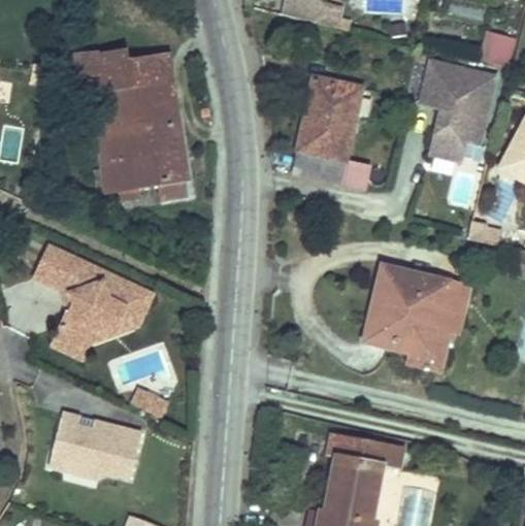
[(283,0),(281,10),(312,18),(316,0),(283,0)]
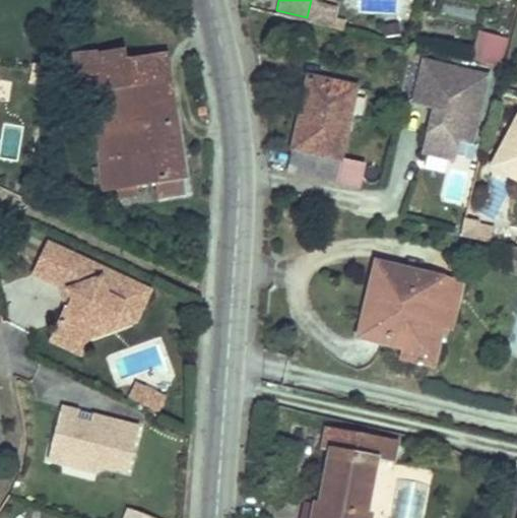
[(335,4),(316,0),(311,0),(307,17),(342,24),(344,16),(333,13),(335,4)]
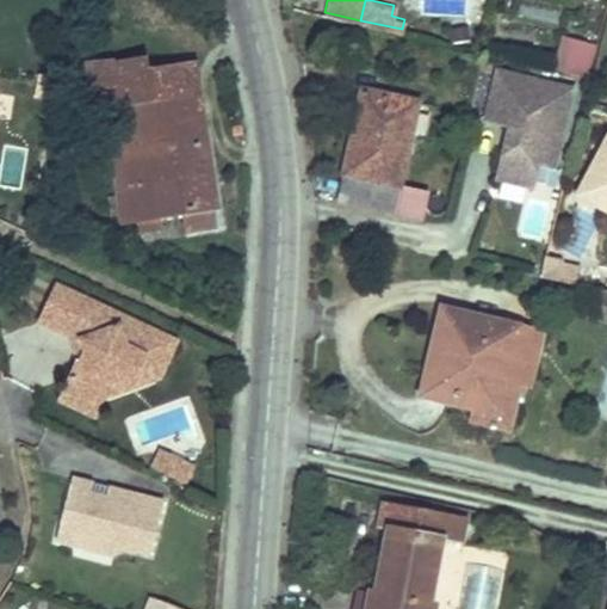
[(447,25),(450,41),(466,40),(465,23),(447,25)]
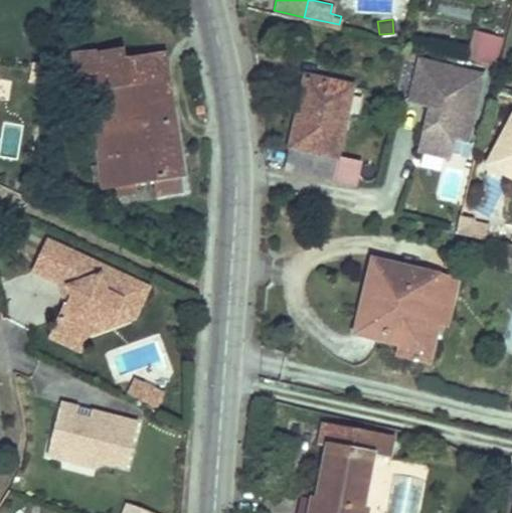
[(502,36),(475,28),(471,43),(419,30),(415,46),(494,66),(502,36)]
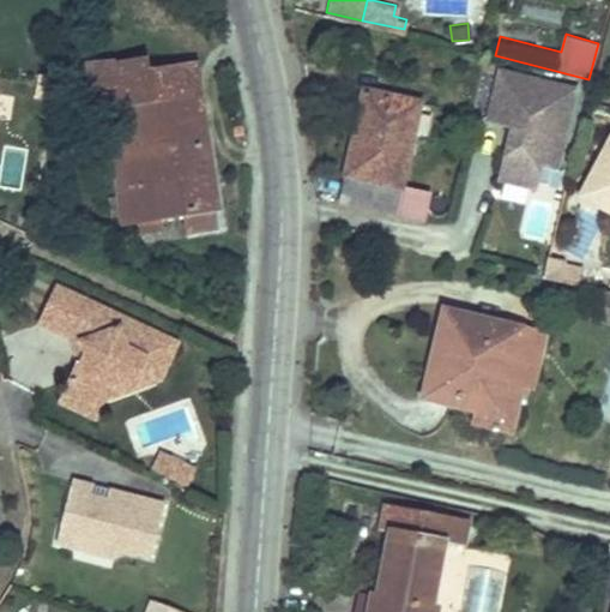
[(222,223),(209,126),(180,127),(177,100),(126,105),(121,67),(120,58),(90,61),(97,111),(110,109),(124,196),(115,197),(116,209),(124,209),(124,216),(146,215),(148,227),(165,225),(164,213),(185,210),(187,226),(222,223)]
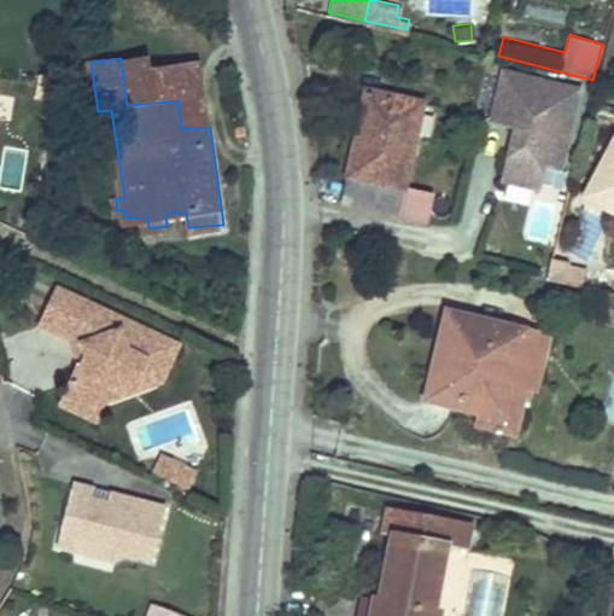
[(210,127),(202,59),(122,68),(127,105),(179,100),(181,128),(210,127)]
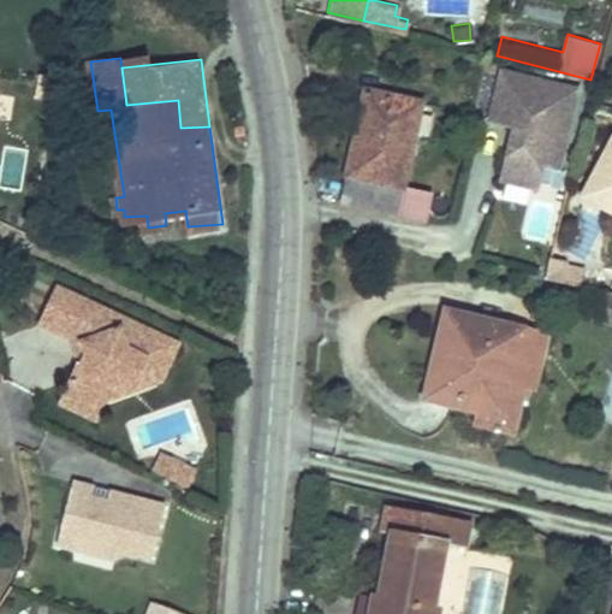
[(556,165),(574,87),(499,69),(487,117),(512,123),(517,124),(514,140),(509,139),(499,177),(534,186),(540,160),(556,165)]
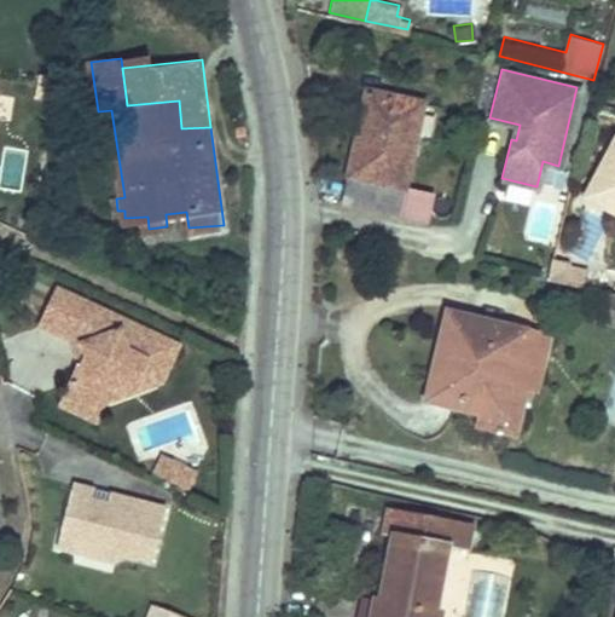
[(410,97),(364,86),(337,199),(394,212),(413,130),(402,127),(405,119),(410,97)]
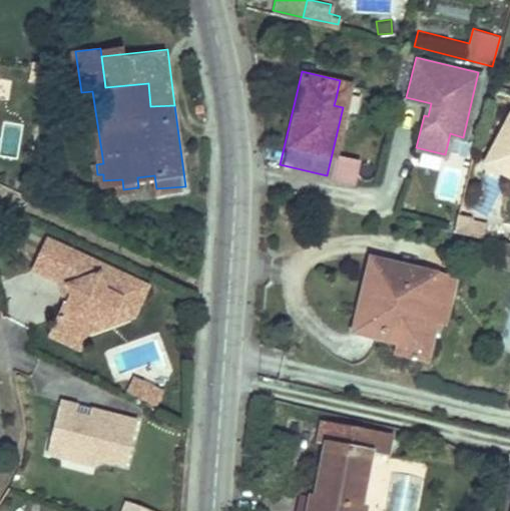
[(334,105),(343,107),(344,100),(349,82),(340,80),(336,98),(334,105)]
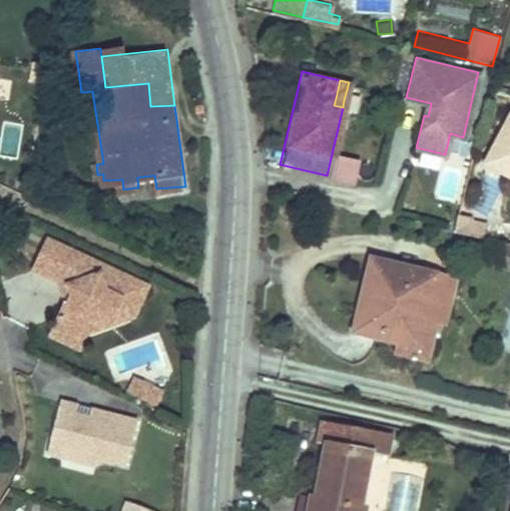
[(509,116),(484,163),(506,176),(509,169),(509,116)]
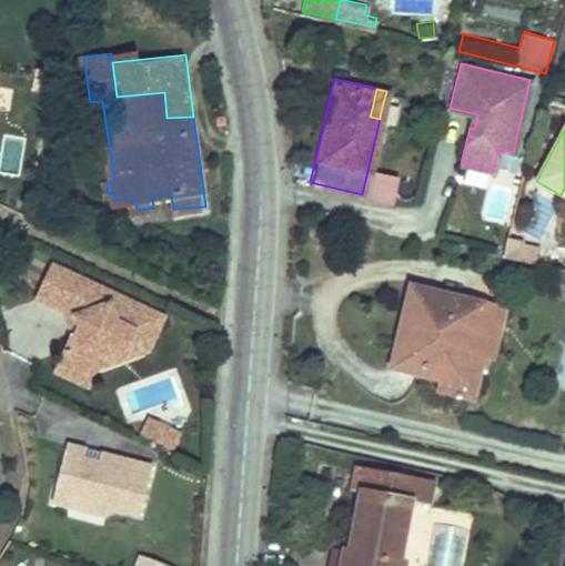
[(397,177),(372,172),(367,198),(392,202),(397,177)]
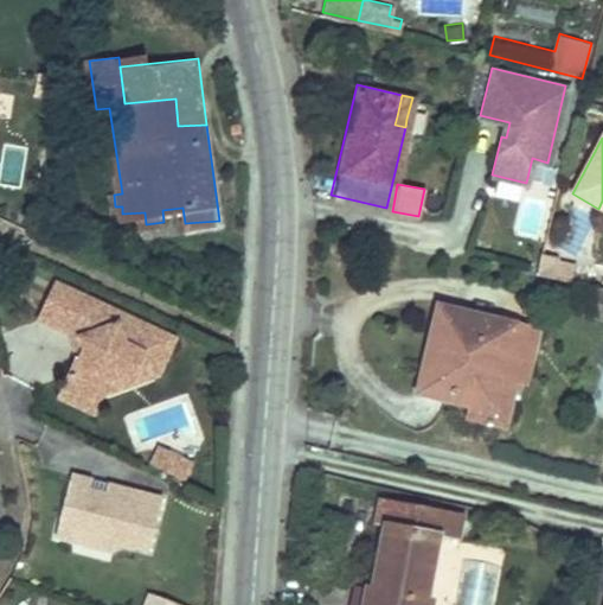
[(539,252),(536,273),(570,279),(572,261),(556,258),(556,255),(539,252)]
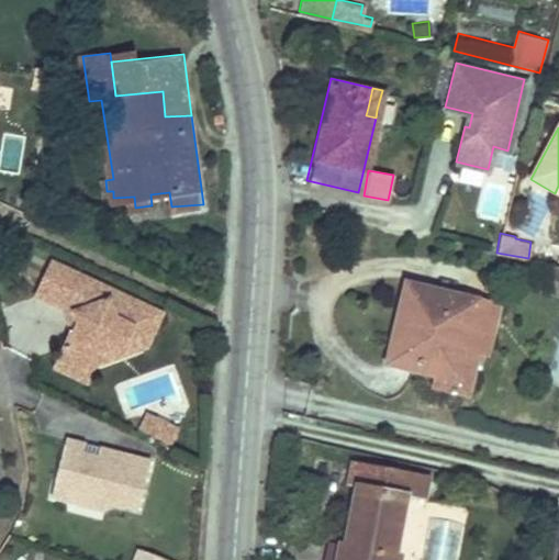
[(68,268),(51,259),(33,295),(52,303),(68,268)]
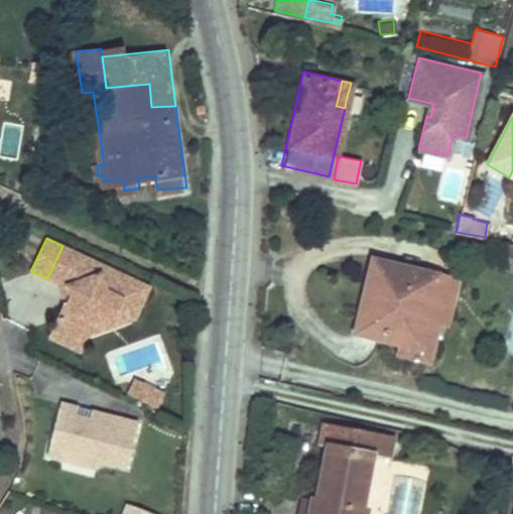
[(504,266),(512,267),(512,243),(509,243),(504,266)]
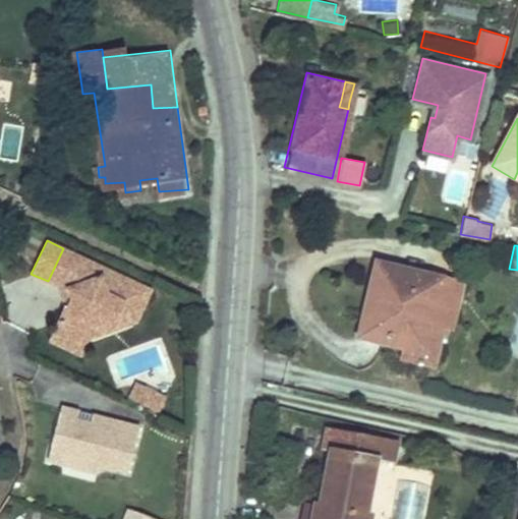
[(96,263),(63,248),(48,281),(57,285),(64,289),(66,296),(63,302),(49,332),(79,346),(84,335),(93,316),(114,312),(121,296),(141,305),(151,287),(113,269),(101,273),(96,263)]
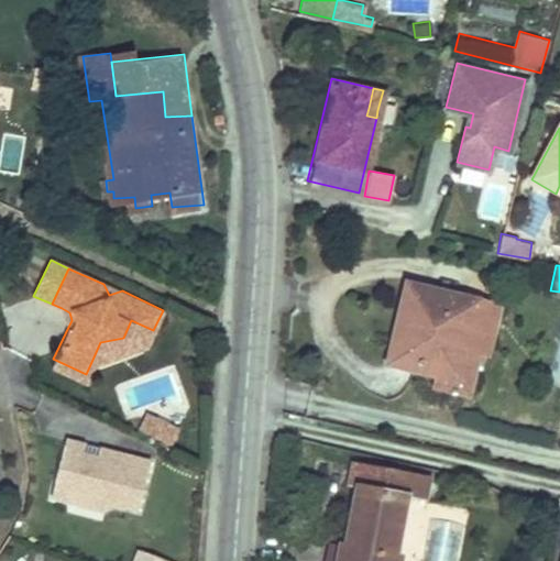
[(469,331),(478,292),(405,278),(387,366),(435,375),(448,378),(458,329),(469,331)]
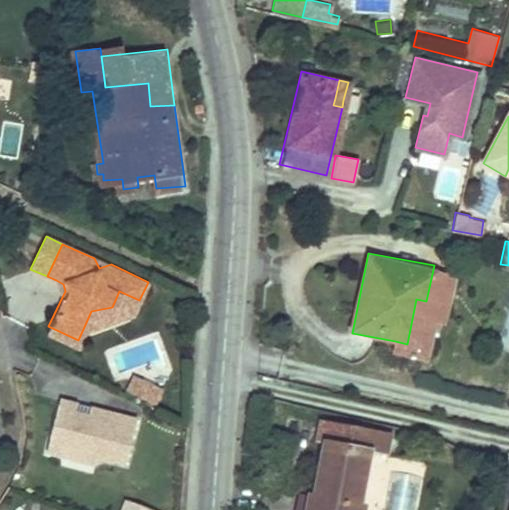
[(453,269),(434,265),(426,301),(416,299),(407,344),(395,341),(392,353),(422,359),(431,317),(442,319),(453,269)]
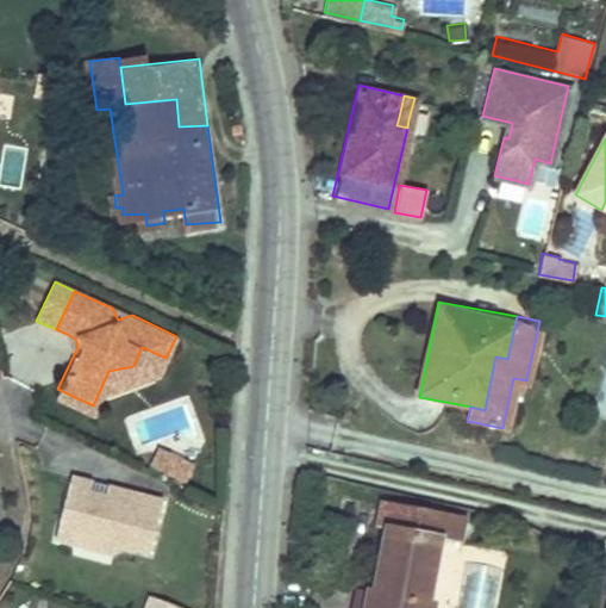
[(77,347),(75,339),(67,334),(74,354),(77,347)]
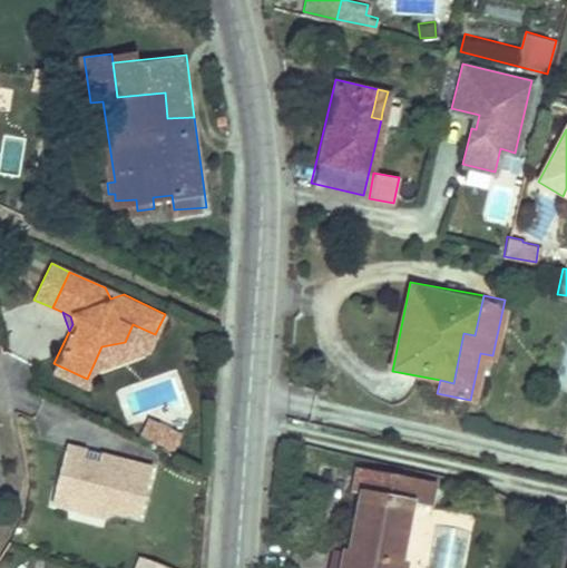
[(155,334),(133,324),(125,342),(101,346),(93,366),(147,352),(155,334)]
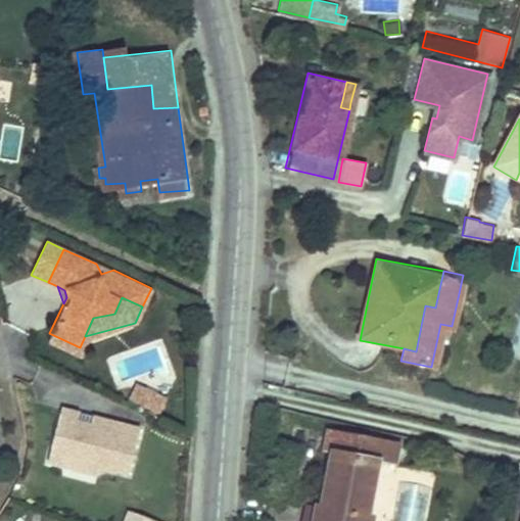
[(177,403),(152,389),(146,400),(171,413),(177,403)]
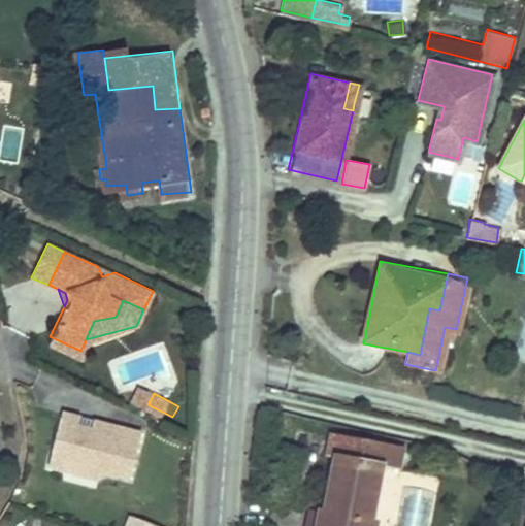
[(83,413),(61,409),(53,461),(65,463),(79,457),(106,462),(141,467),(149,425),(98,416),(97,423),(96,432),(79,430),(81,420),(83,413)]
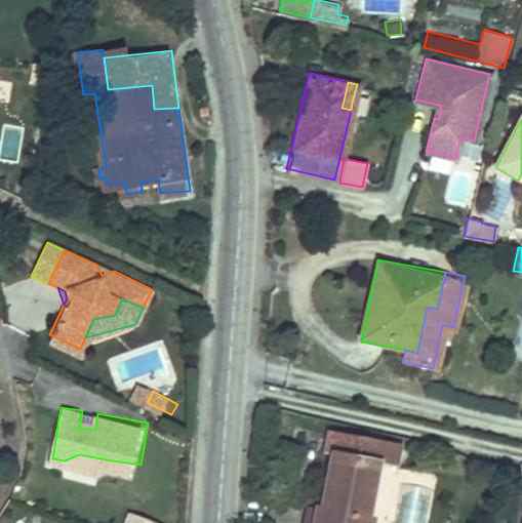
[(96,420),(81,417),(79,428),(95,430),(96,420)]
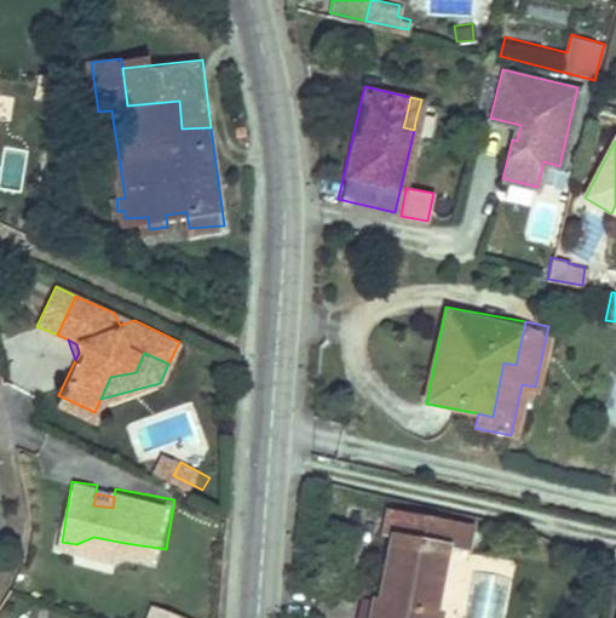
[(470,550),(473,526),(386,508),(380,536),(390,538),(378,595),(372,594),(370,601),(367,617),(444,617),(445,611),(439,610),(452,547),(470,550)]
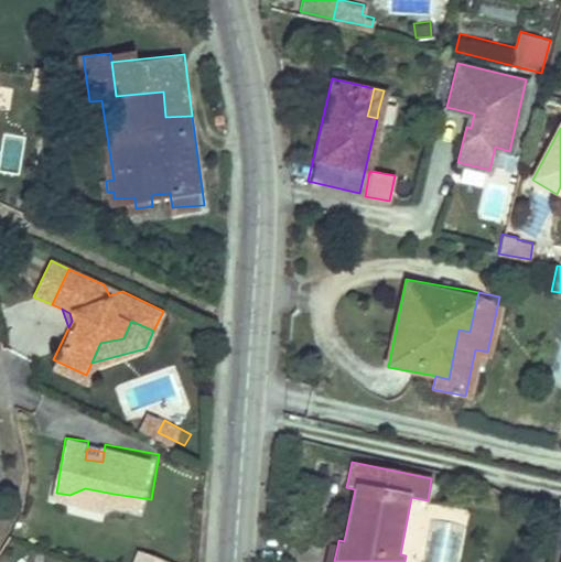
[(114,494),(85,488),(69,495),(67,509),(110,517),(114,494)]
